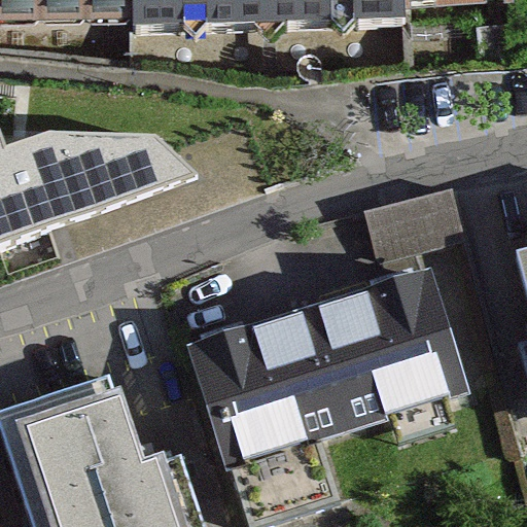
[(0,0),(0,28),(132,28),(131,0),(0,0)]
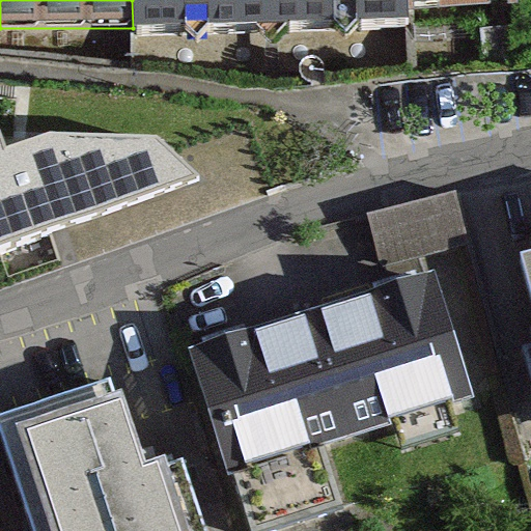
[(407,0),(132,0),(133,28),(133,36),(409,27),(408,9),(407,0)]
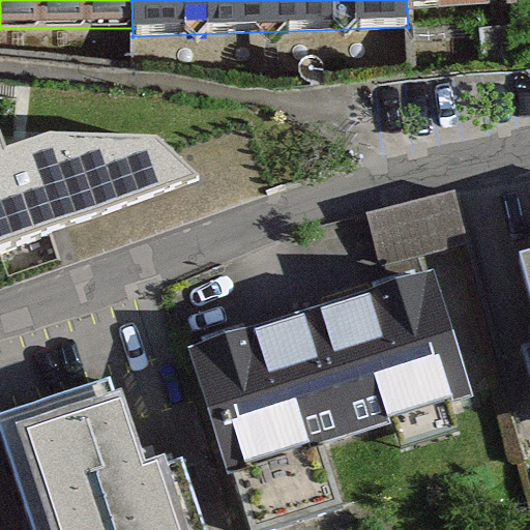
[(406,0),(407,9),(514,1),(514,0),(406,0)]
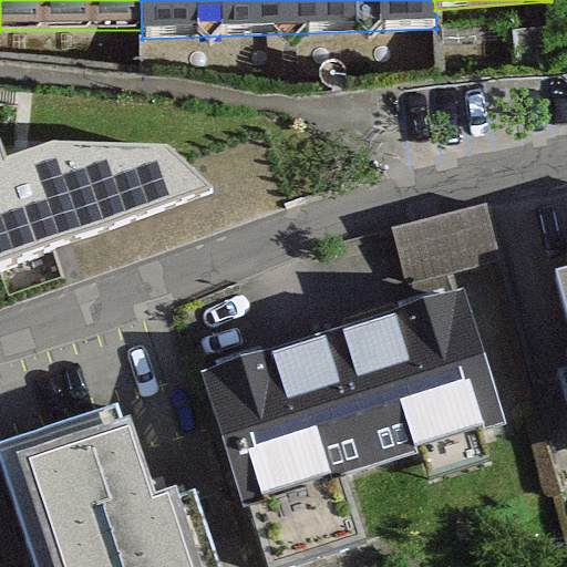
[(0,138),(0,272),(1,272),(8,296),(62,278),(54,251),(215,196),(172,145),(0,138)]
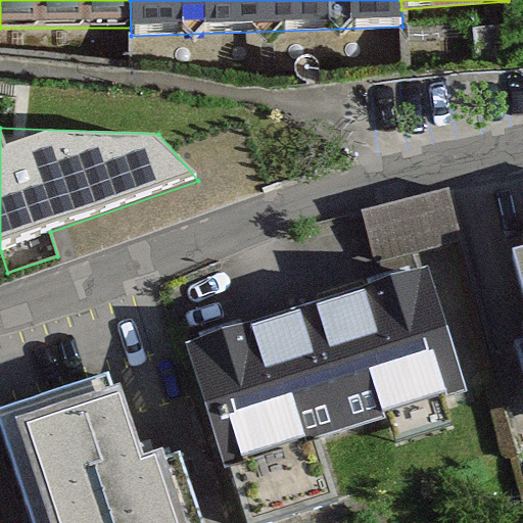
[(447,188),(361,210),(374,263),(462,240),(447,188)]
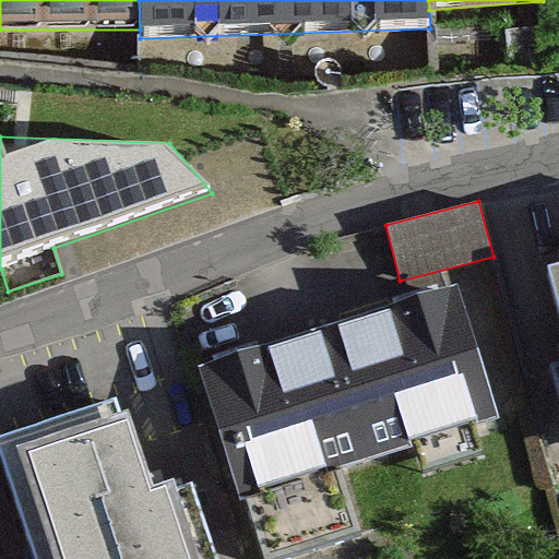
[(558,363),(550,366),(558,399),(558,264),(547,269),(558,312),(558,363)]
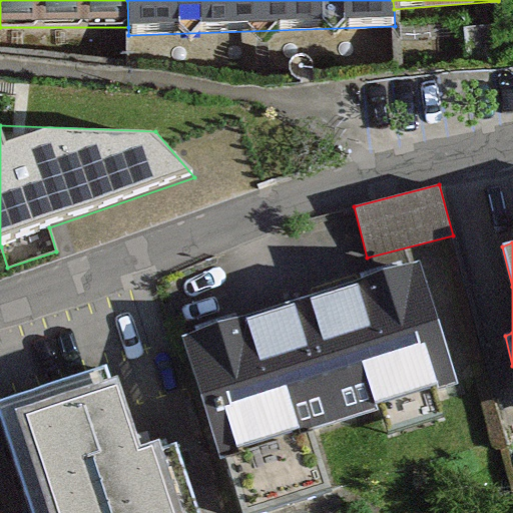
[(180,337),(218,462),(227,459),(243,512),(259,512),(331,491),(313,432),(378,412),(386,438),(446,420),(438,392),(458,386),(421,265),(180,337)]
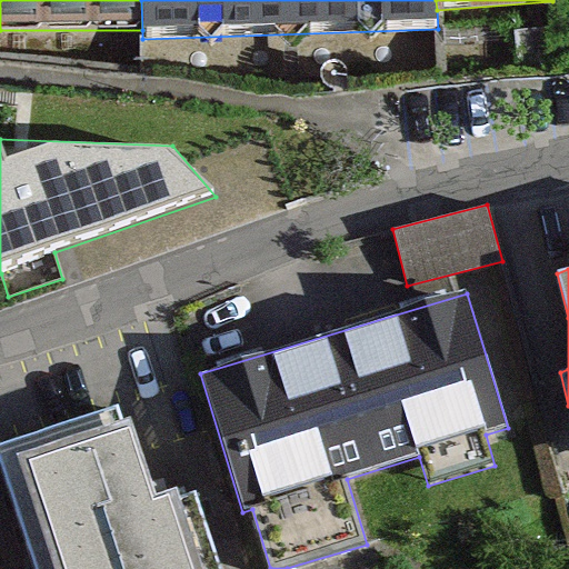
[(0,452),(0,498),(21,568),(221,568),(199,496),(156,509),(126,415),(0,452)]
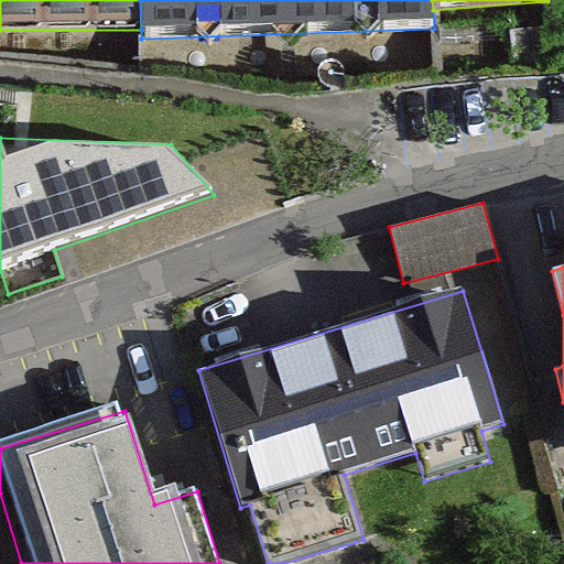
All buildings are outlined.
